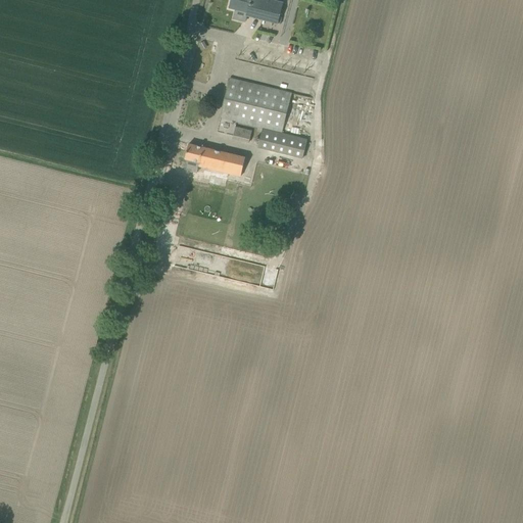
[(273,0),(231,0),(229,8),(247,13),(246,16),(278,24),(283,3),(273,0)]
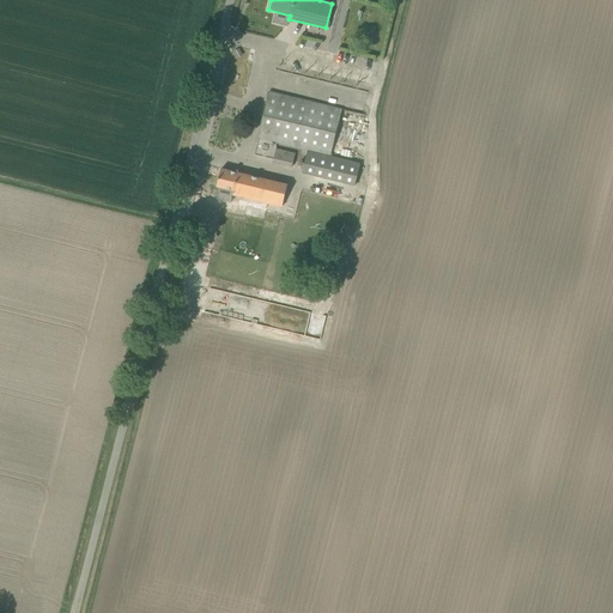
[(331,155),(341,111),(269,93),(259,138),(331,155)]
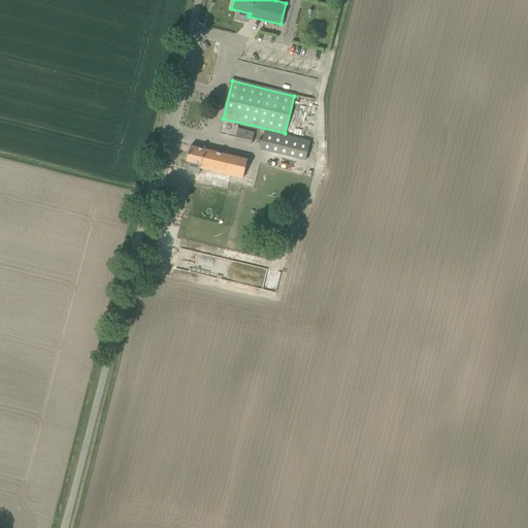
[(255,133),(248,131),(237,129),(235,139),(252,143),(255,133)]
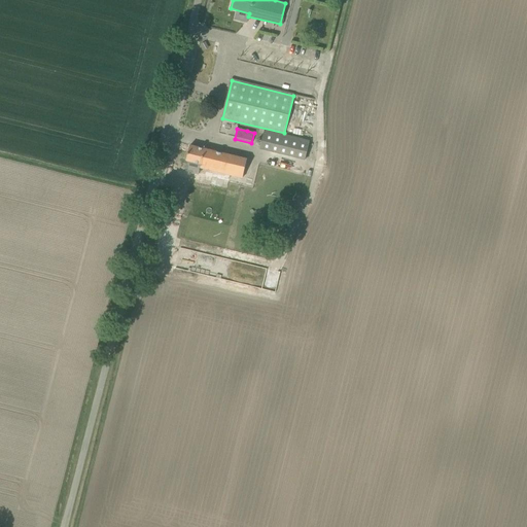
[(305,160),(310,141),(265,130),(259,148),(305,160)]
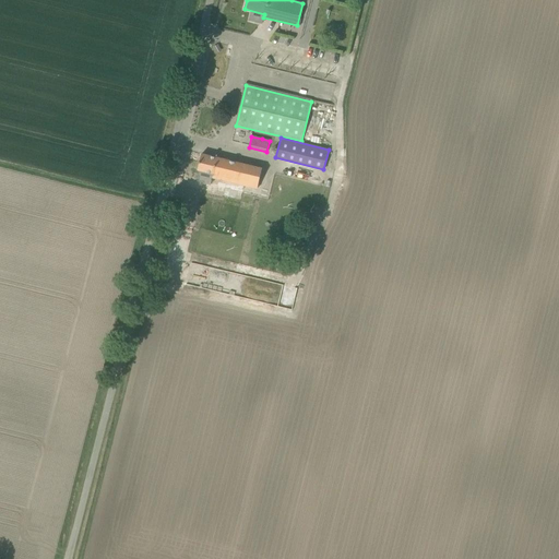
[(258,189),(262,168),(202,154),(198,170),(213,174),(212,178),(258,189)]
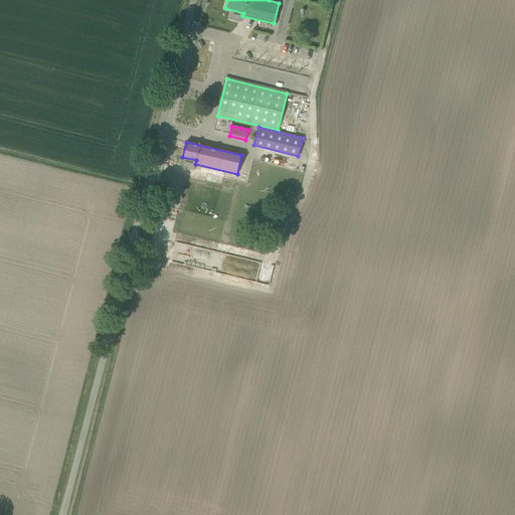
[(180,222),(183,211),(175,209),(172,221),(180,222)]
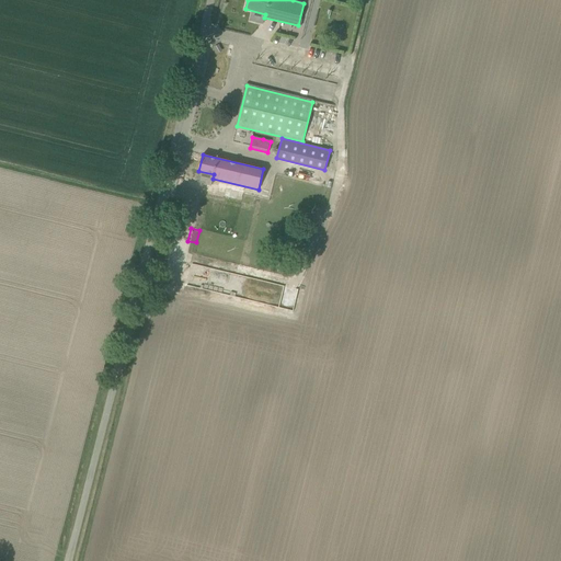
[(182,285),(205,288),(206,282),(183,277),(182,285)]
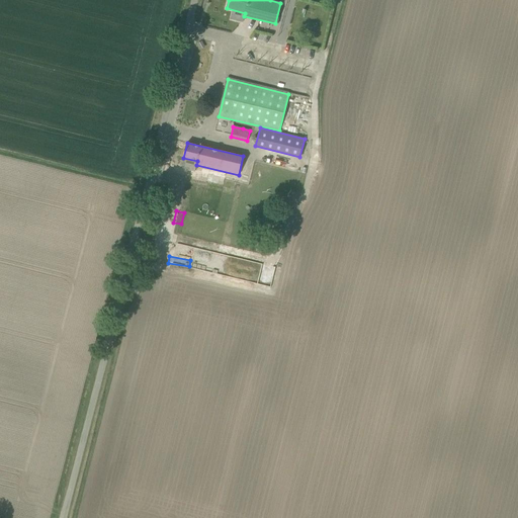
All buildings are outlined.
